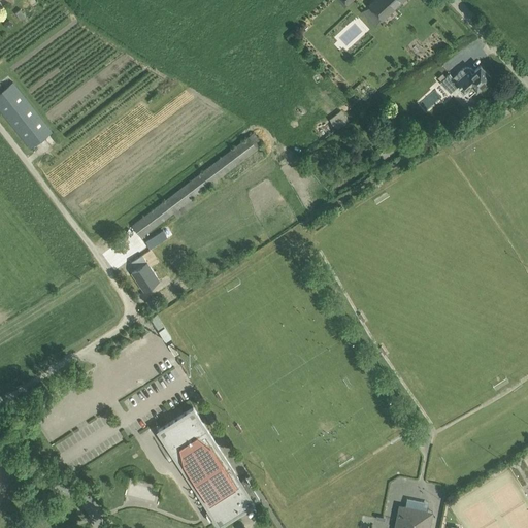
[(381,18),(383,19),(402,0),(373,0),(369,4),(381,18)]
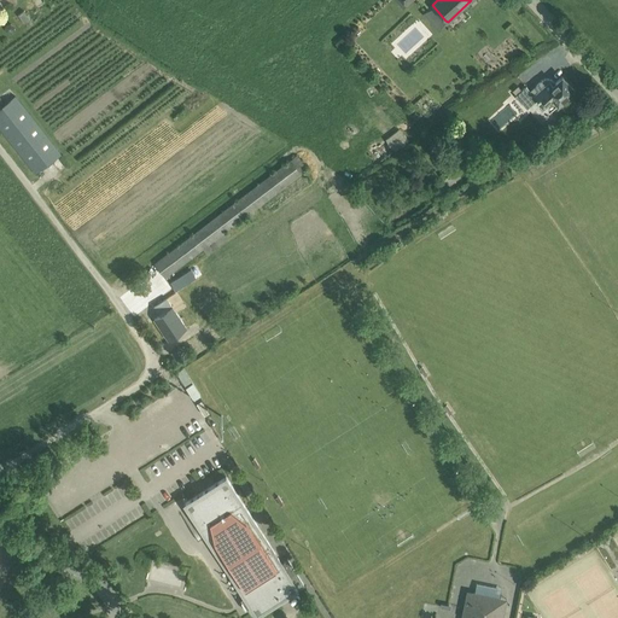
[(543,80),(530,91),(537,99),(549,111),(573,89),(567,81),(565,83),(560,79),(557,82),(555,81),(553,80),(551,79),(547,79),(544,79),(543,80)]
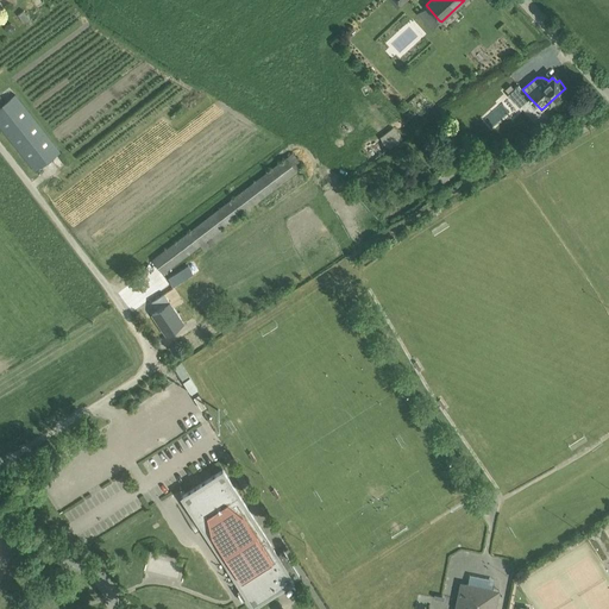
[(513,99),(522,89),(518,85),(515,88),(514,88),(513,87),(510,85),(508,86),(504,90),(513,99)]
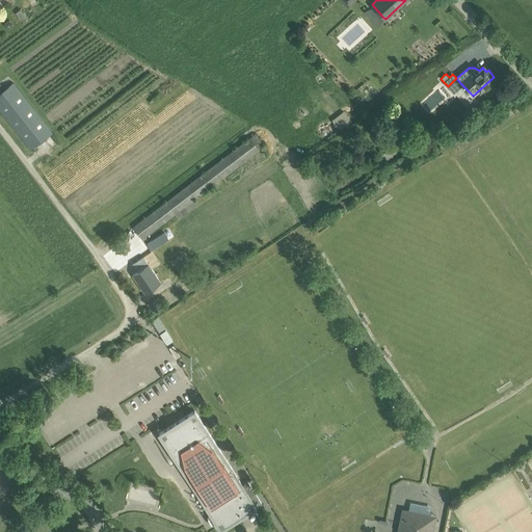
[(0,109),(31,150),(40,142),(53,132),(14,82),(0,91),(0,109)]
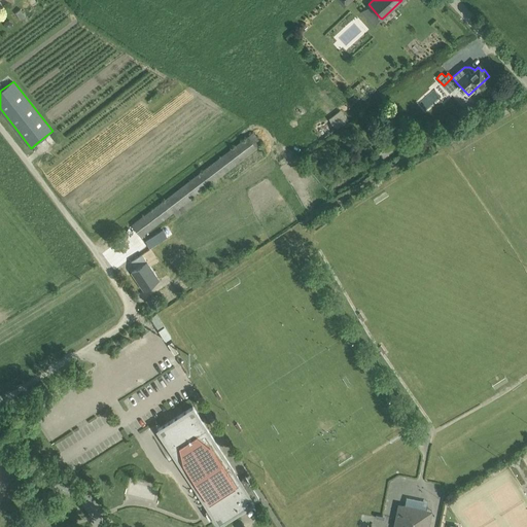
[(388,120),(393,112),(388,108),(382,117),(388,120)]
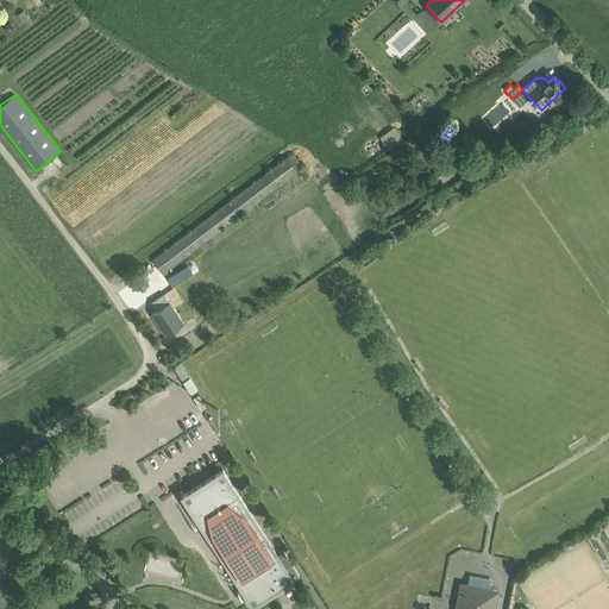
[(163,272),(200,244),(224,227),(303,167),(293,152),(152,259),(163,272)]
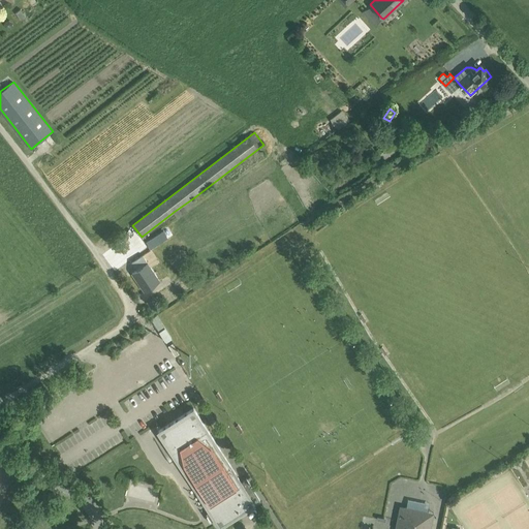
[(394,152),(385,142),(376,149),(384,159),(394,152)]
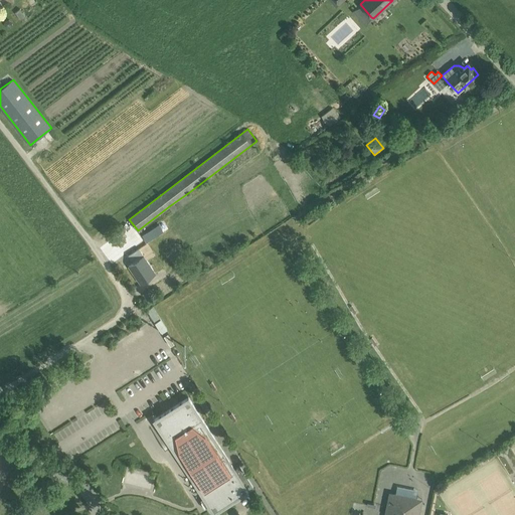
[(313,150),(309,145),(302,150),(307,155),(313,150)]
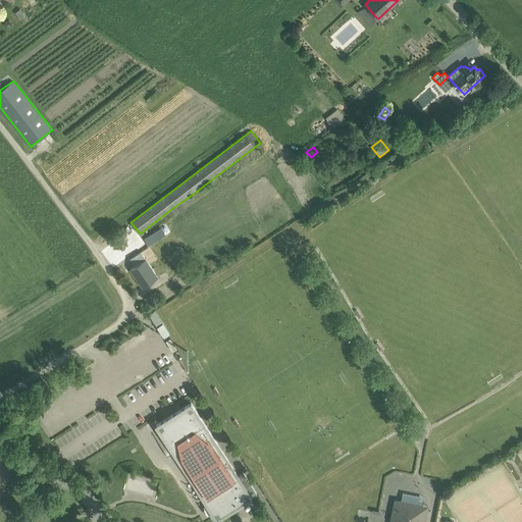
[(161,226),(145,238),(148,244),(165,232),(161,226)]
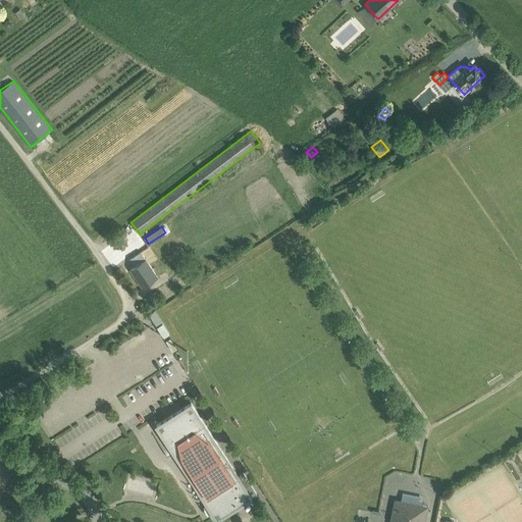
[(157,276),(141,252),(131,258),(136,265),(131,269),(143,286),(157,276)]
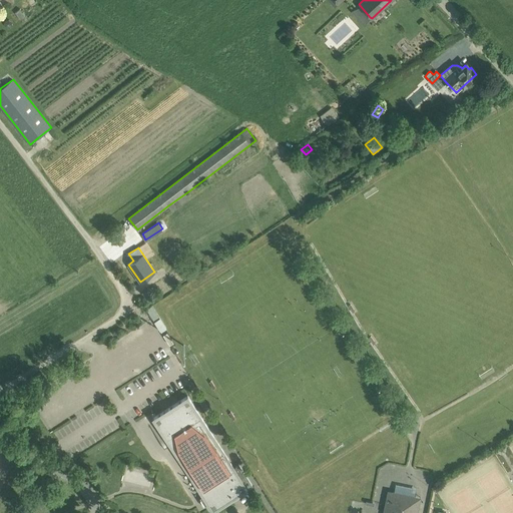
[(58,299),(52,302),(58,312),(64,308),(58,299)]
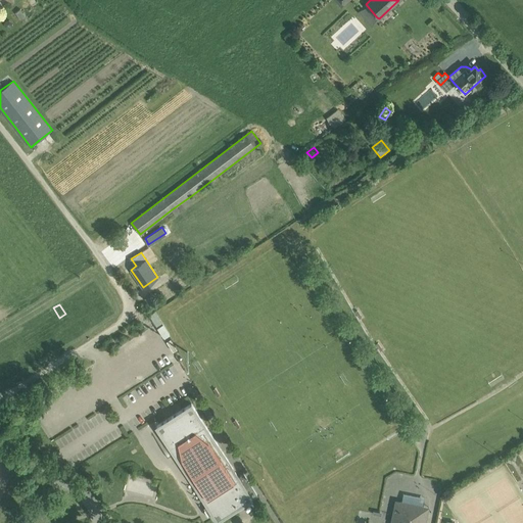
[(163,337),(170,333),(155,310),(149,314),(163,337)]
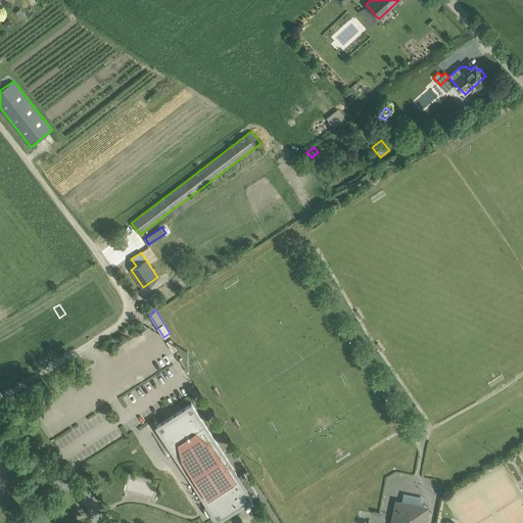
[(78,344),(89,339),(84,330),(74,335),(78,344)]
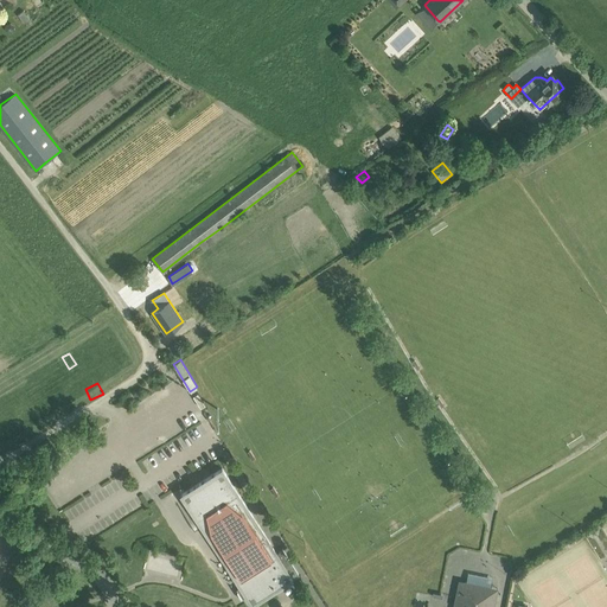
[(251,605),(293,577),(222,467),(181,493),(251,605)]
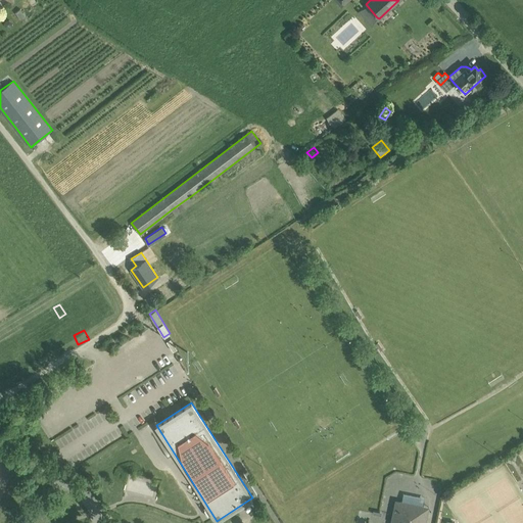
[(139,493),(156,495),(158,478),(131,476),(130,486),(140,487),(139,493)]
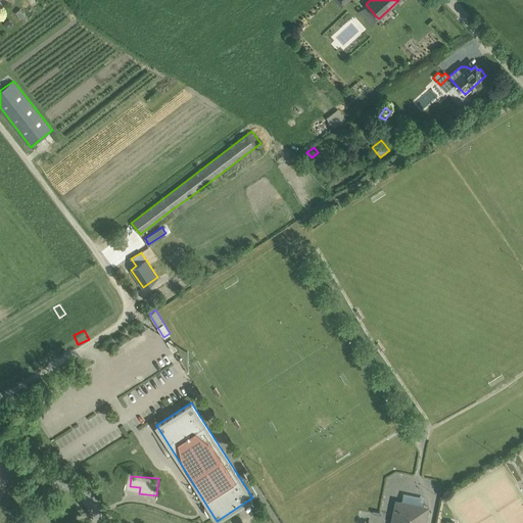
[(392,522),(425,522),(428,513),(423,505),(401,501),(394,506),(391,522),(392,522)]
